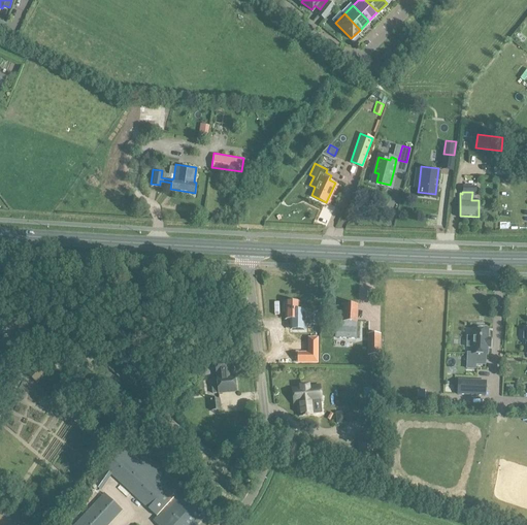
[(284,323),(284,348),(300,349),(301,323),(298,323),(298,317),(297,317),(298,300),(285,300),(285,317),(289,317),(289,323),(284,323)]
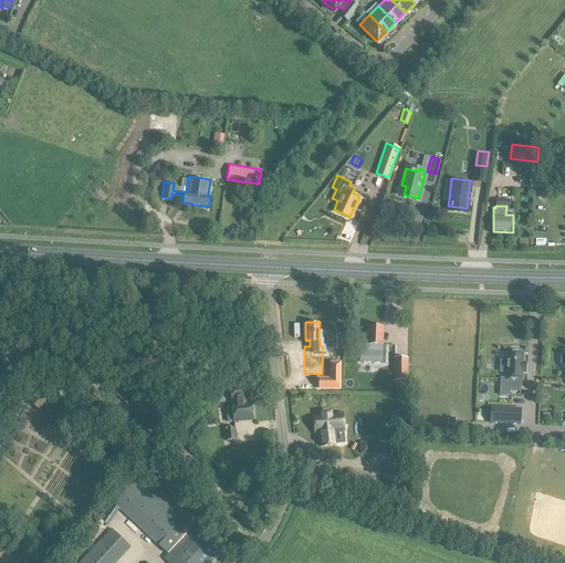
[(359,342),(359,360),(380,361),(382,343),(383,325),(367,324),(367,342),(359,342)]
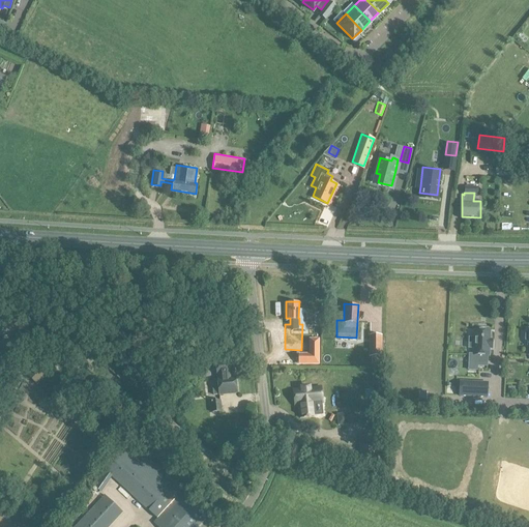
[(468,335),(468,346),(473,346),(473,353),(474,353),(474,360),(487,361),(487,353),(488,353),(489,346),(490,347),(490,338),(489,338),(490,329),(474,328),(473,335),(468,335)]
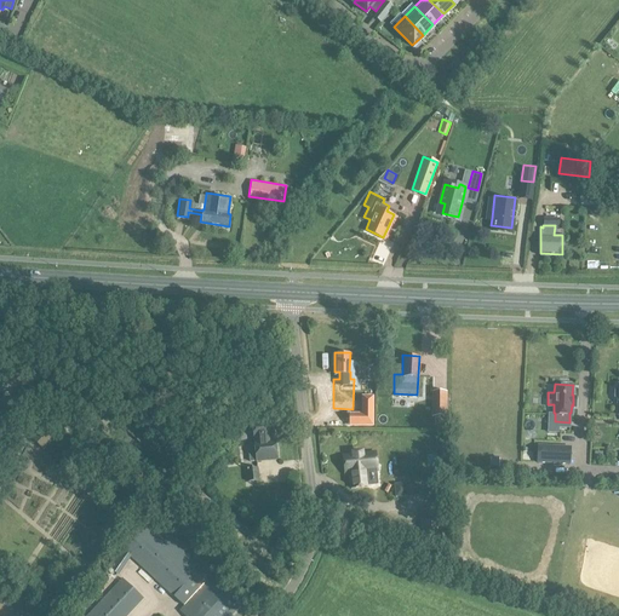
[(431,390),(431,414),(445,414),(446,390),(431,390)]
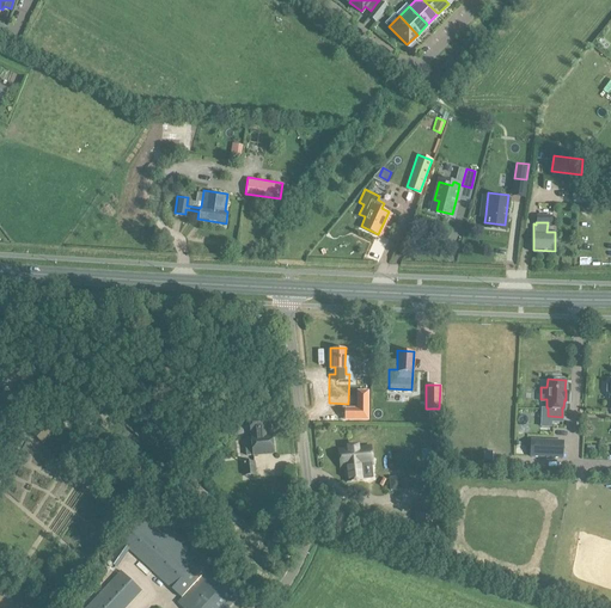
[(0,430),(8,433),(10,418),(5,418),(7,397),(0,395),(0,430)]
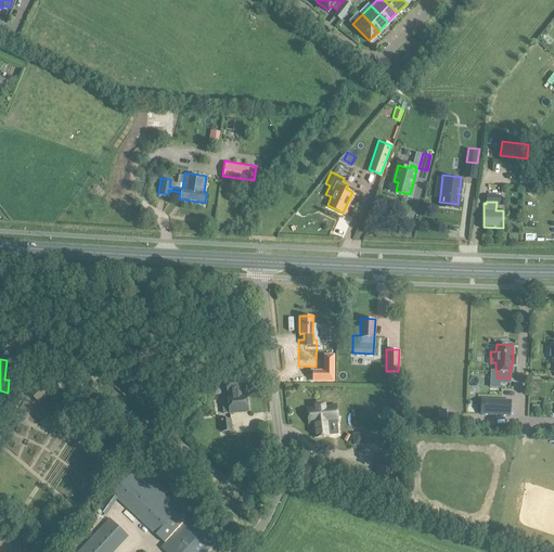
[(531,364),(536,364),(536,359),(525,359),(524,372),(530,372),(531,364)]
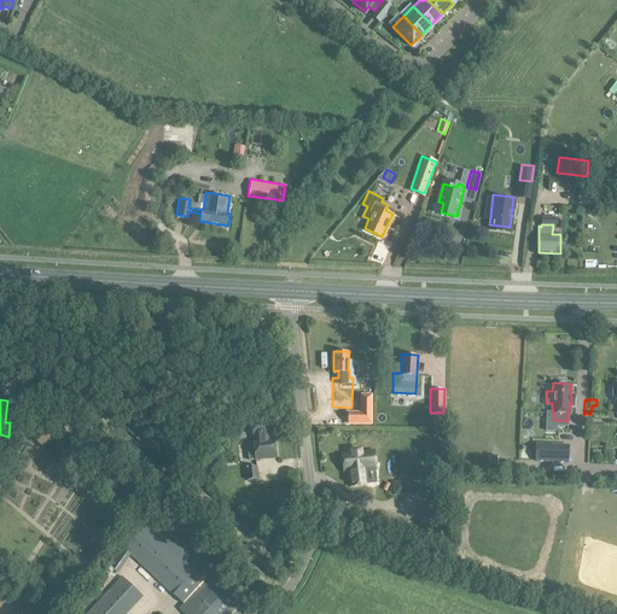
[(353,414),(349,414),(349,426),(353,426),(372,426),(372,414),(361,414),(353,414)]
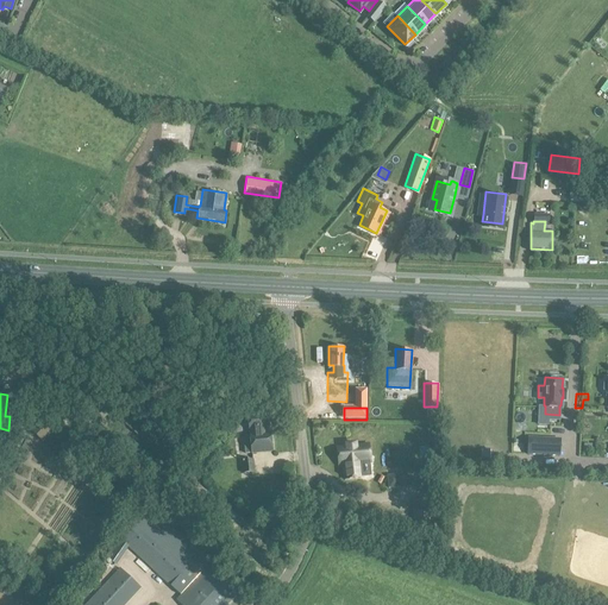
[(245,434),(243,436),(244,442),(244,443),(244,451),(244,452),(251,451),(251,449),(271,448),(270,432),(267,432),(265,426),(268,424),(267,414),(249,415),(250,427),(251,433),(250,433),(245,434)]
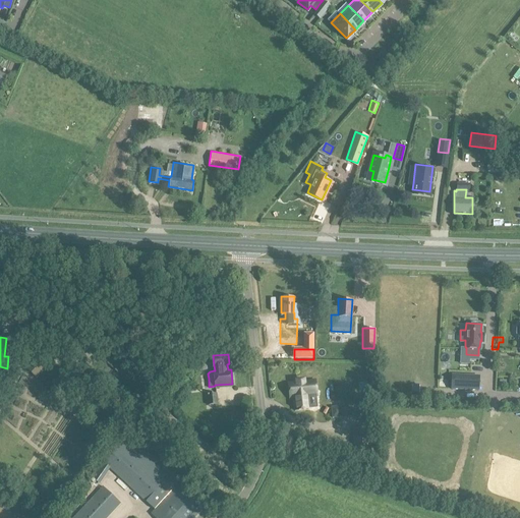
[(479,373),(451,372),(450,388),(478,389),(479,373)]
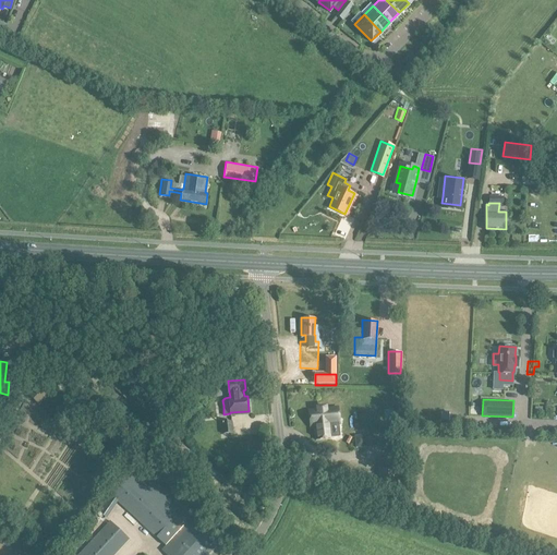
[(317,407),(317,408),(309,409),(310,425),(313,424),(314,437),(330,436),(329,423),(338,422),(337,407),(325,407),(325,406),(317,407)]
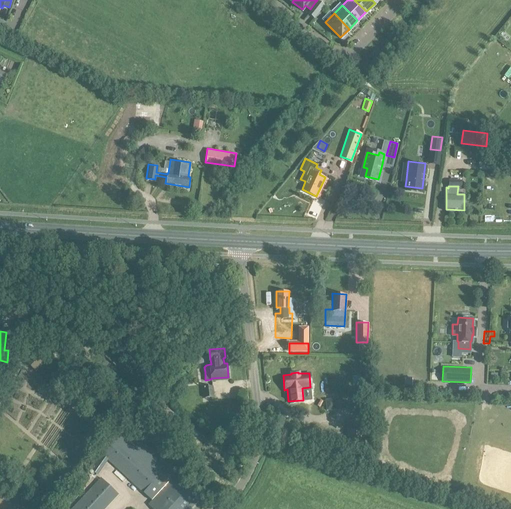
[(212,384),(203,385),(204,396),(213,396),(212,384)]
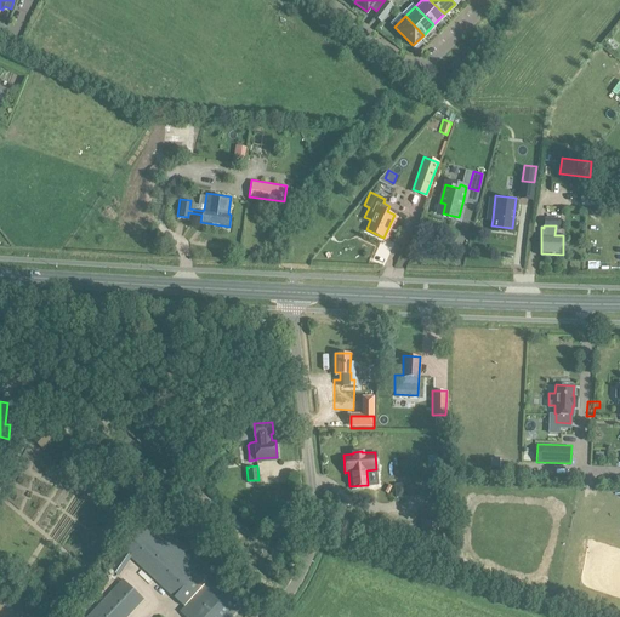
[(449,503),(432,503),(432,530),(449,530),(449,503)]
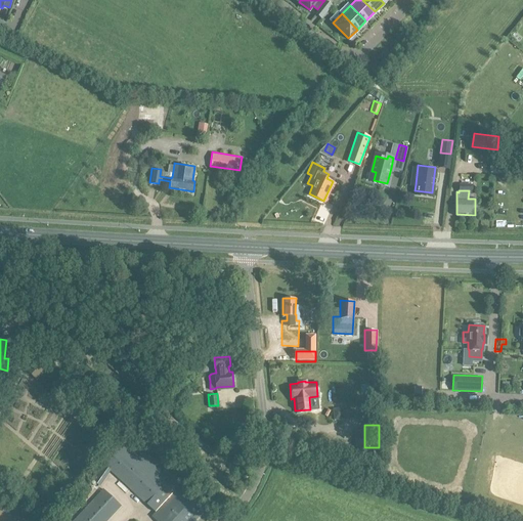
[(163,501),(181,481),(122,429),(100,461),(111,468),(110,469),(146,503),(155,492),(163,501)]
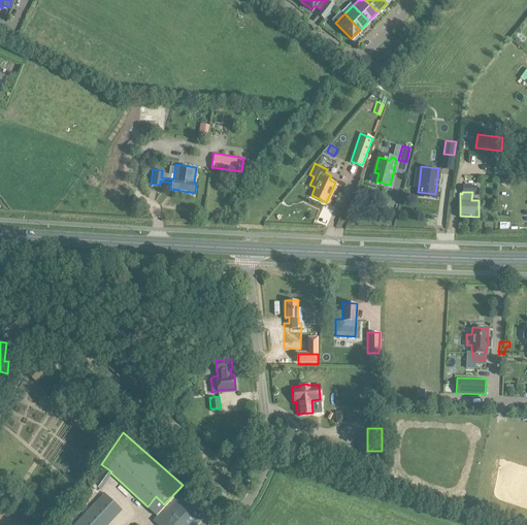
[(111,471),(101,464),(90,483),(99,489),(110,472),(111,471)]
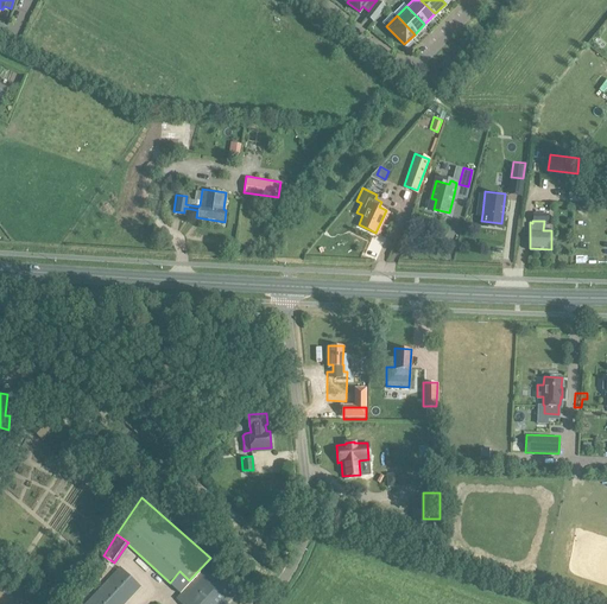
[(210,558),(189,580),(174,596),(182,603),(221,603),(240,585),(210,558)]
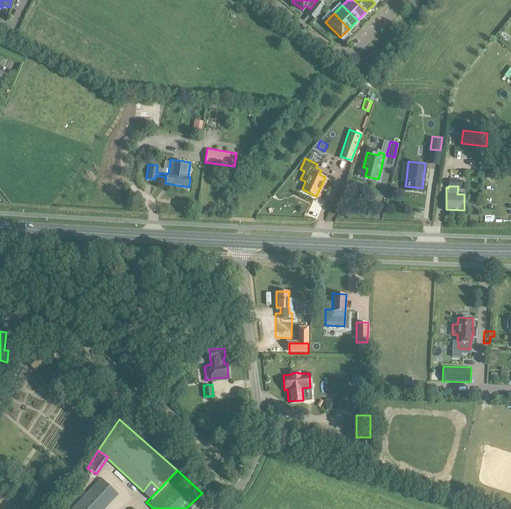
[(84,472),(76,484),(66,497),(72,501),(90,476),(84,472)]
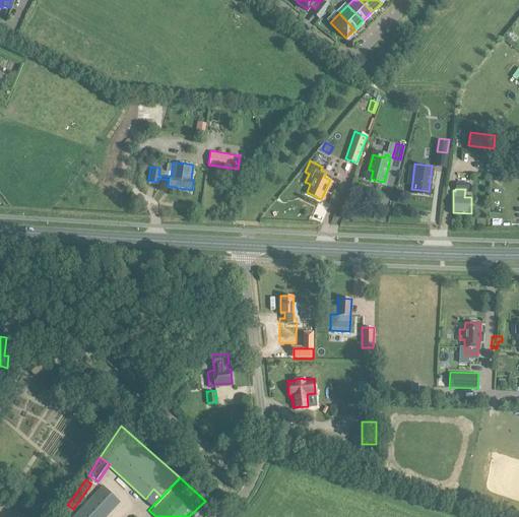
[(104,516),(120,500),(102,481),(68,516),(104,516)]
